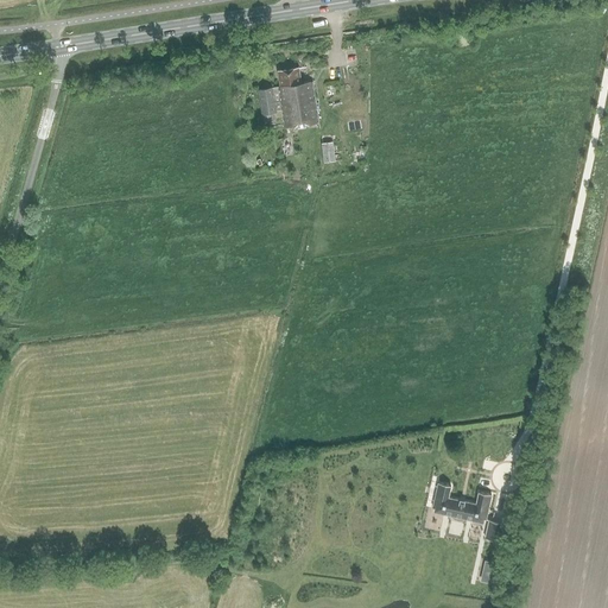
[(274,111),(280,109),(284,126),(318,121),(311,82),(301,83),(298,68),(277,71),(279,87),(258,90),(261,114),(263,114),(264,124),(276,121),(274,111)]
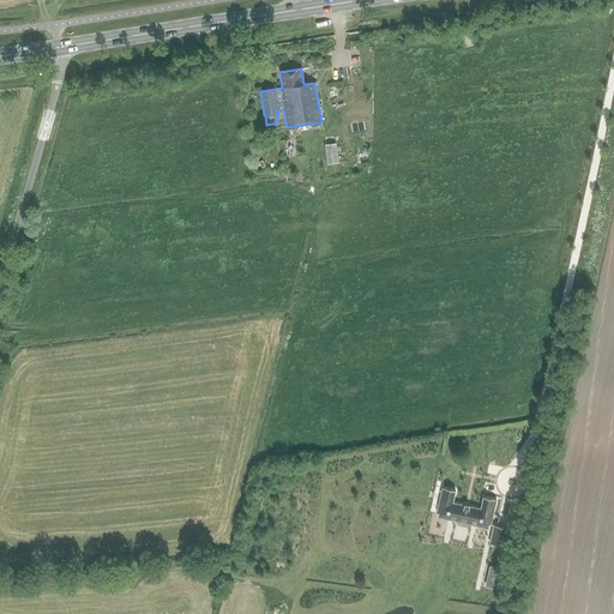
[(336,144),(325,145),(327,164),(338,163),(336,144)]
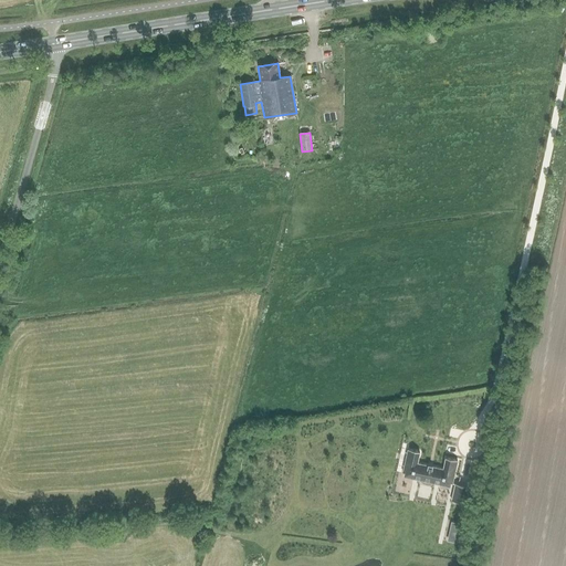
[(419,452),(408,449),(402,473),(405,473),(404,477),(420,480),(421,482),(423,483),(426,484),(428,484),(431,484),(433,483),(450,486),(451,483),(452,483),(457,460),(446,458),(443,469),(417,463),(419,452)]
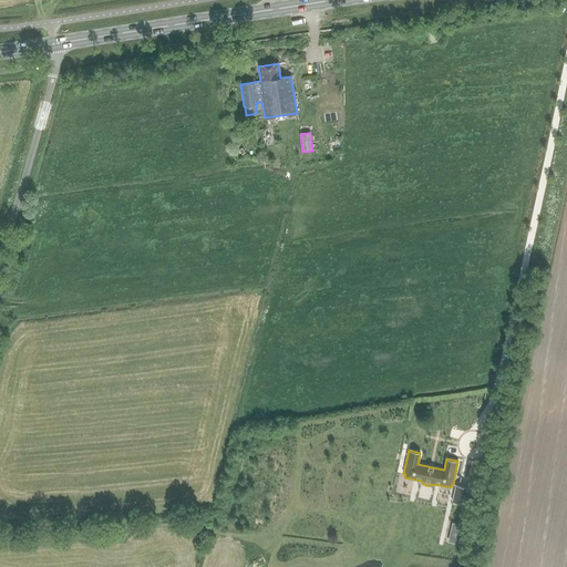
[(466,505),(470,487),(456,485),(452,502),(466,505)]
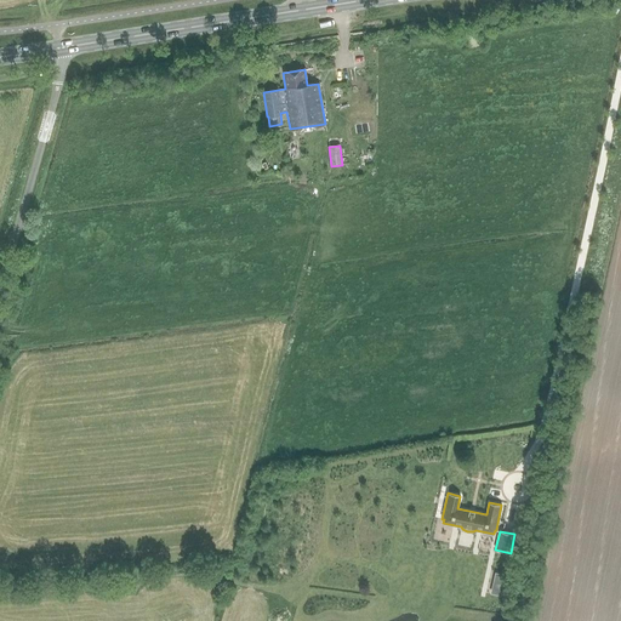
[(495,573),(493,580),(503,582),(506,575),(495,573)]
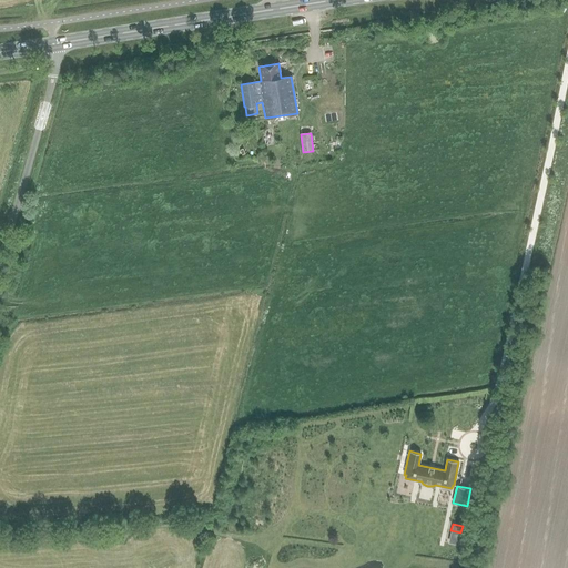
[(460,556),(466,536),(459,535),(455,555),(460,556)]
